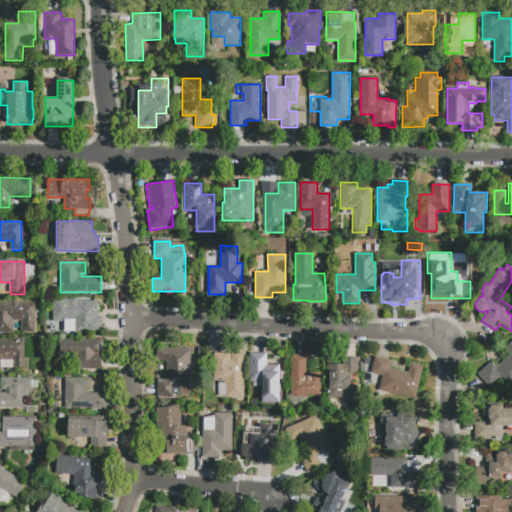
[(101,316),(101,333),(73,333),(73,321),(68,321),(68,322),(52,322),(52,299),(79,299),(79,301),(97,301),(97,316),(101,316)]
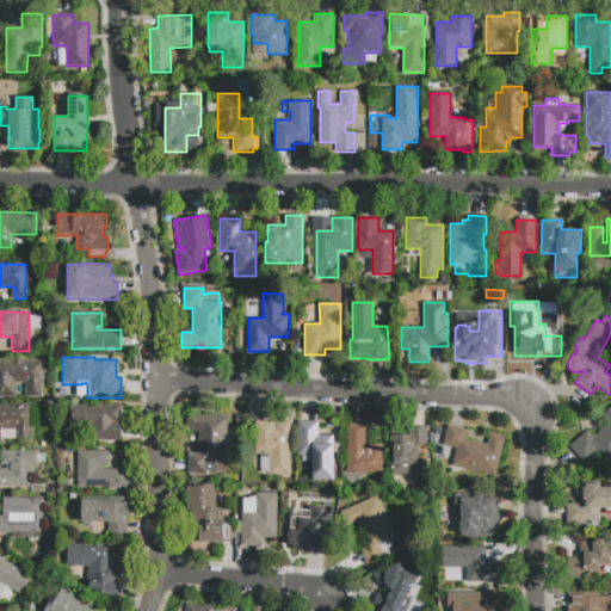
[(10,358),(23,358),(23,362),(41,362),(41,397),(25,397),(25,383),(17,383),(17,397),(0,397),(0,362),(10,362),(10,358)]
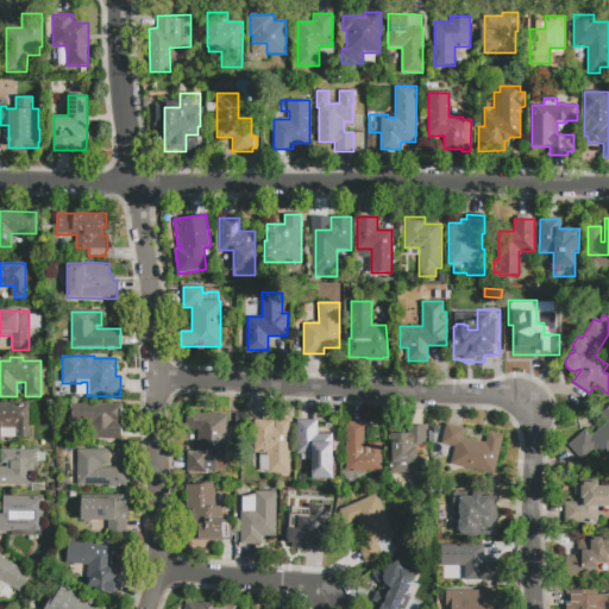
[(0,402),(30,402),(29,438),(16,438),(16,428),(0,428),(0,402)]
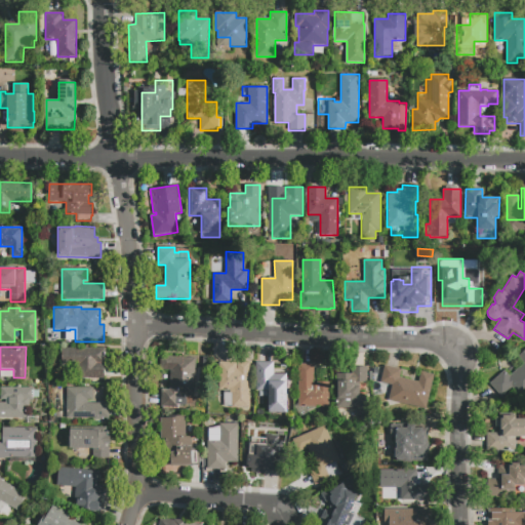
[(105,349),(105,365),(104,365),(104,378),(78,378),(78,367),(62,367),(62,349),(105,349)]
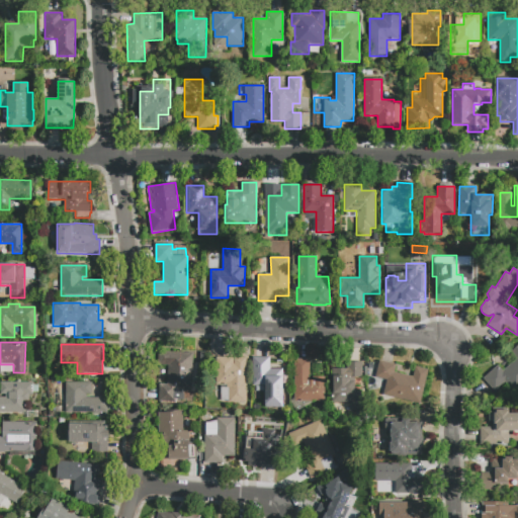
[(495,391),(484,378),(497,365),(503,371),(517,358),(511,352),(517,345),(517,390),(515,393),(504,381),(495,391)]
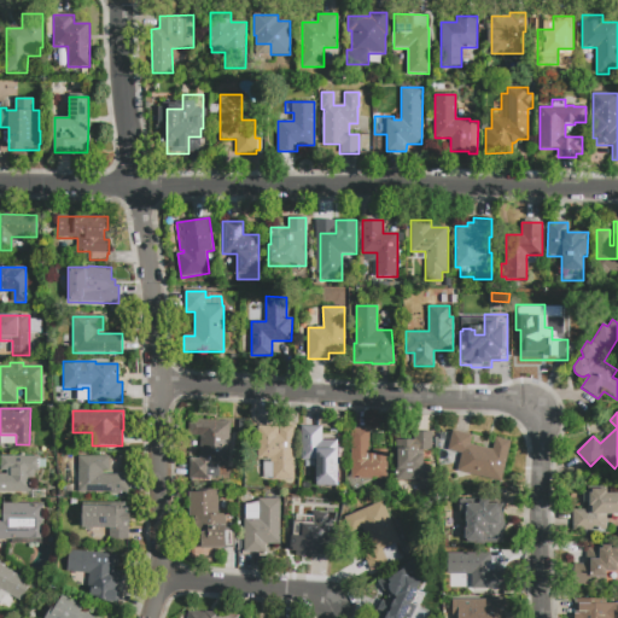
[(231,421),(228,467),(220,466),(219,477),(210,476),(210,481),(190,479),(191,458),(199,459),(200,436),(188,436),(190,419),(231,421)]
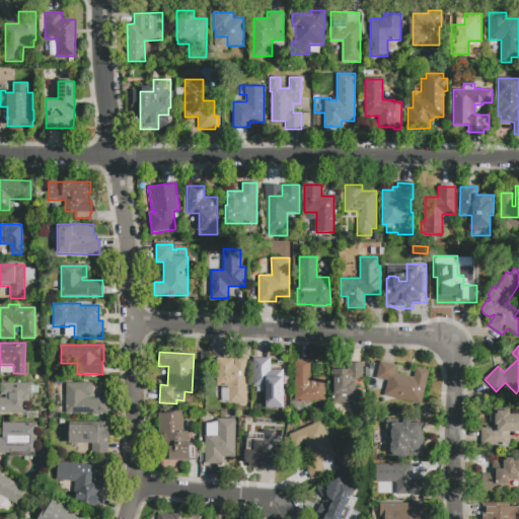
[(252,358),(271,358),(271,370),(284,370),(284,409),(266,409),(266,386),(252,386),(252,358)]
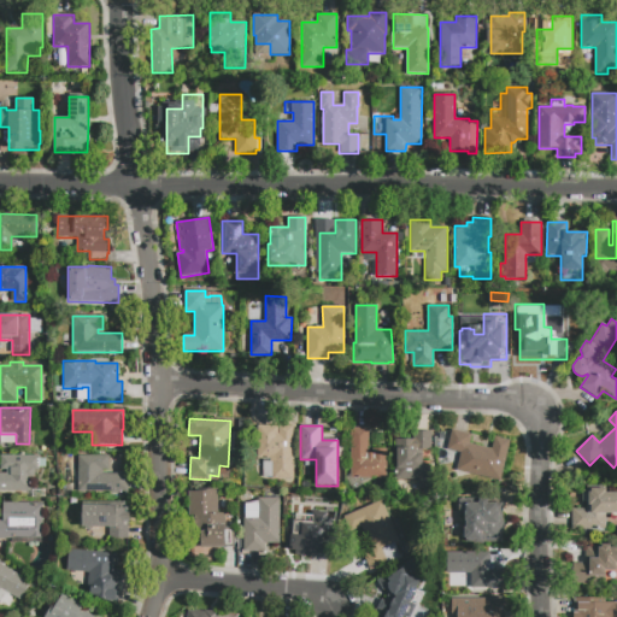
[(258,427),(294,427),(294,479),(272,480),(272,477),(263,477),(263,459),(258,459),(258,427)]
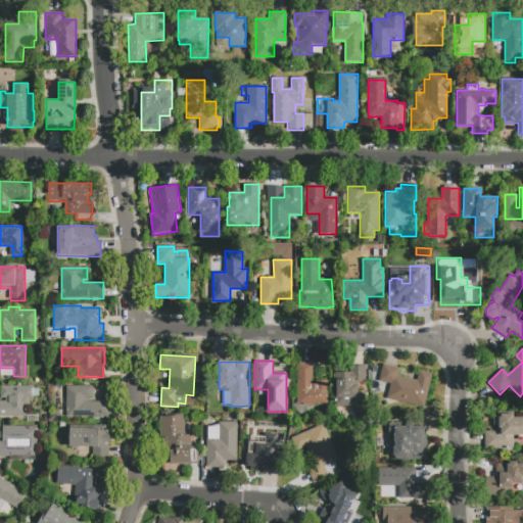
[(296,363),(313,363),(313,384),(316,384),(316,380),(328,380),(328,406),(316,406),(299,416),(292,405),(296,401),(296,363)]
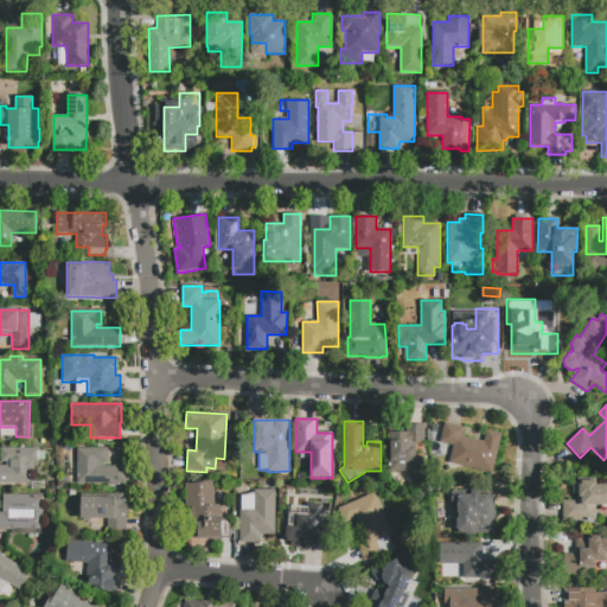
[(445,423),(465,428),(462,436),(484,441),(487,430),(502,434),(492,473),(449,462),(454,445),(440,442),(445,423)]
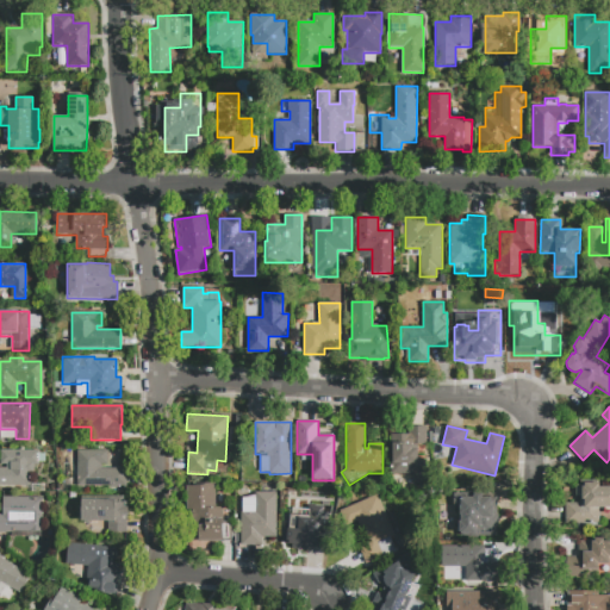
[(429,484),(414,484),(414,474),(391,474),(391,434),(409,434),(409,427),(427,427),(427,444),(418,444),(418,460),(424,460),(424,471),(429,471),(429,484)]
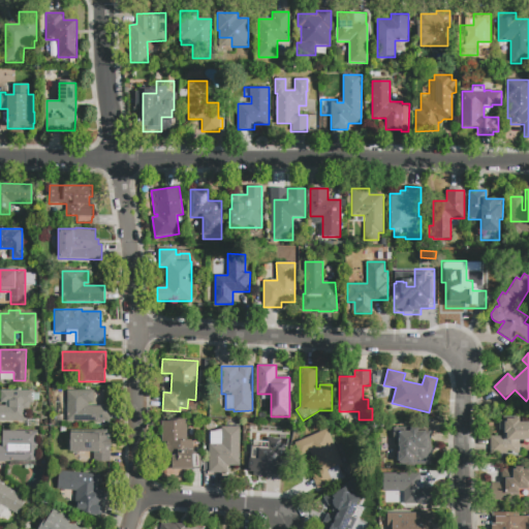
[(0,422),(0,406),(5,406),(5,403),(0,403),(0,391),(34,391),(34,404),(30,404),(30,410),(26,410),(26,422),(0,422)]
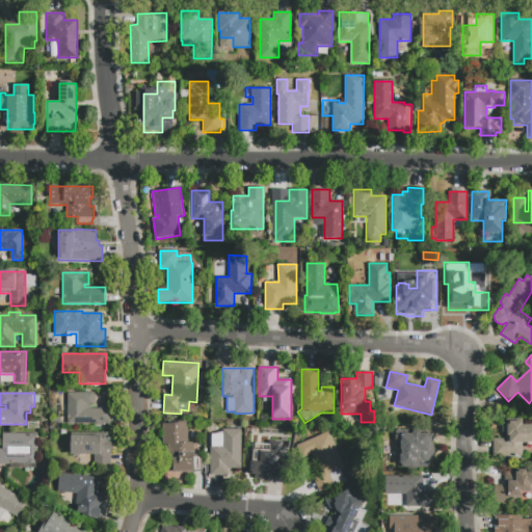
[(110,407),(110,424),(68,424),(68,393),(94,393),(94,405),(88,405),(88,407),(110,407)]
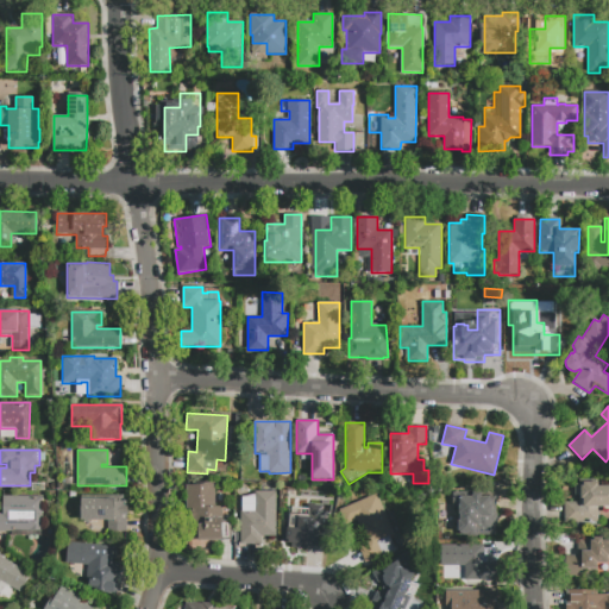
[(598,522),(564,522),(564,502),(578,502),(578,495),(575,495),(575,484),(578,484),(578,481),(598,481),(598,487),(608,487),(608,508),(598,508),(598,522)]
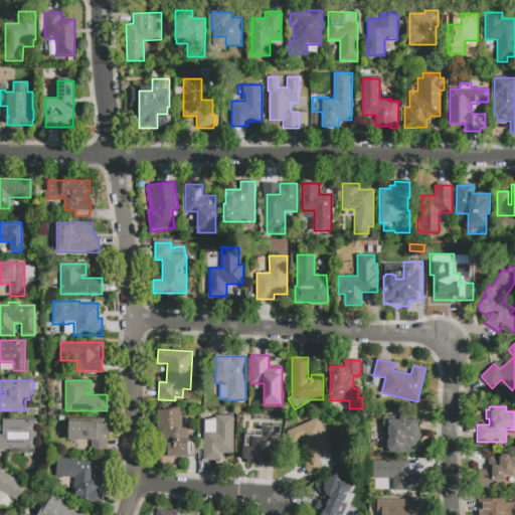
[(164,408),(181,407),(181,428),(187,427),(187,438),(194,438),(195,456),(161,457),(160,430),(157,431),(156,410),(164,409),(164,408)]
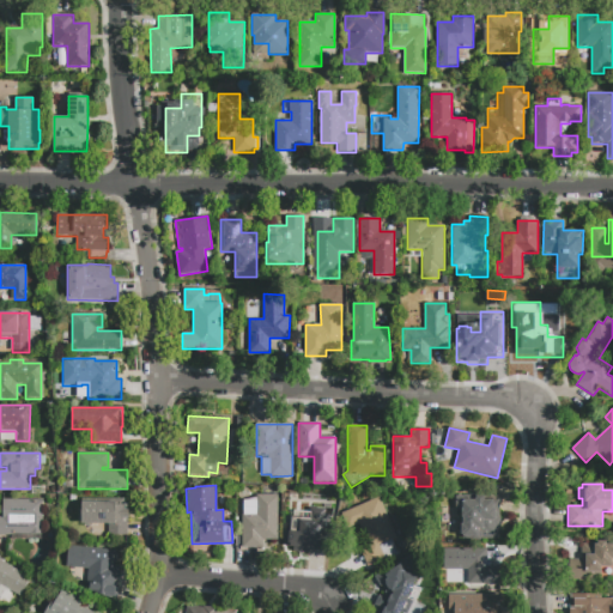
[(304,492),(325,492),(325,538),(309,538),(309,551),(290,551),(290,517),(304,517),(304,492)]
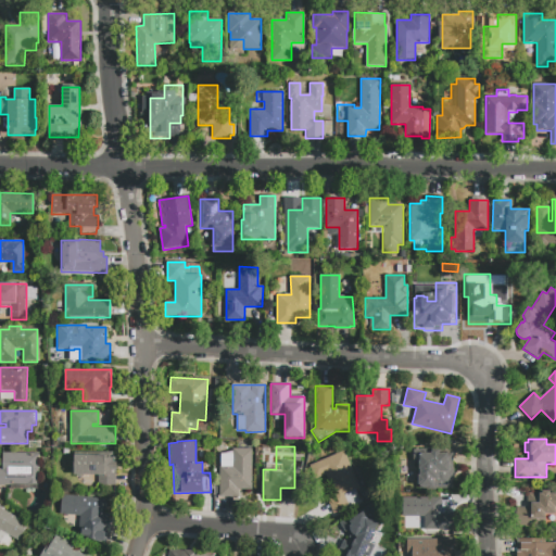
[(232,449),(252,449),(252,490),(238,490),(238,496),(219,496),(219,467),(232,467),(232,449)]
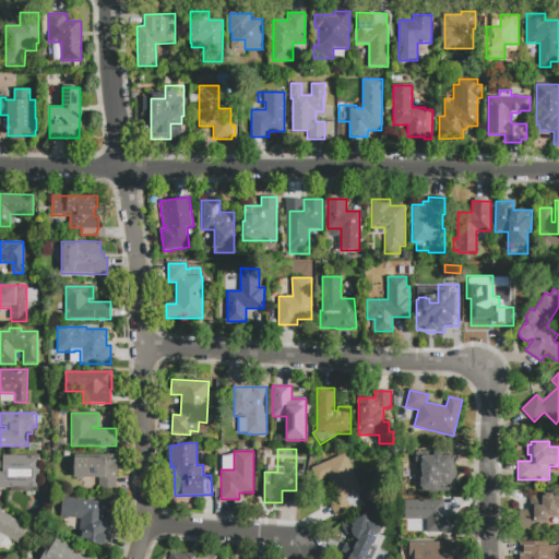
[(420,491),(420,466),(415,466),(415,451),(418,451),(418,452),(425,452),(425,456),(432,456),(432,454),(433,454),(433,452),(441,452),(441,454),(442,454),(442,456),(455,456),(455,471),(456,471),(456,483),(455,483),(455,491),(420,491)]
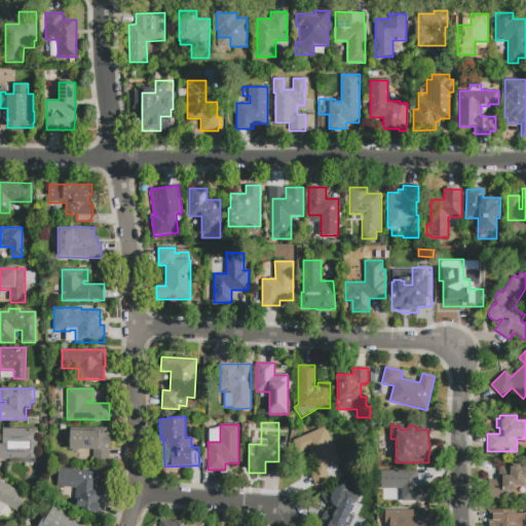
[(341,475),(315,485),(308,470),(315,466),(307,448),(298,452),(293,440),(326,426),(340,461),(336,463),(341,475)]
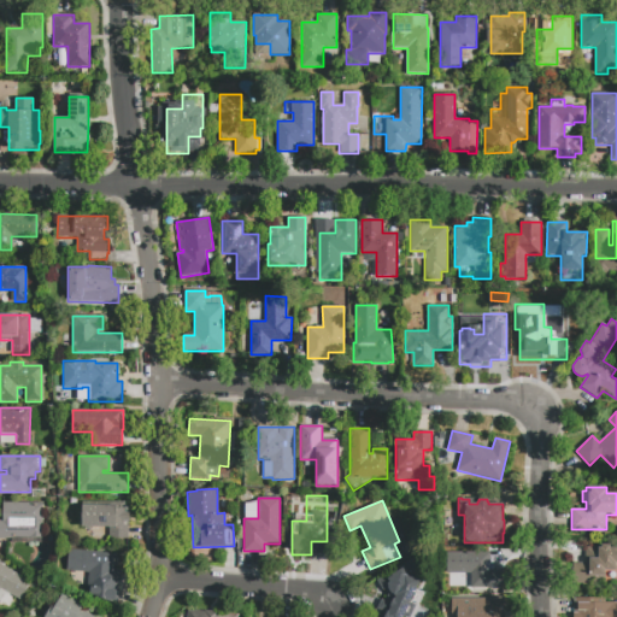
[(128,522),(128,539),(110,539),(110,528),(82,528),(82,503),(124,501),(124,505),(129,505),(129,522),(128,522)]
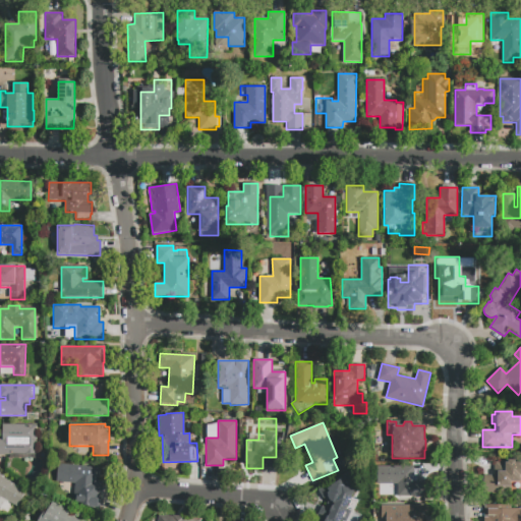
[(0,455),(0,440),(2,440),(2,424),(37,424),(37,455),(0,455)]
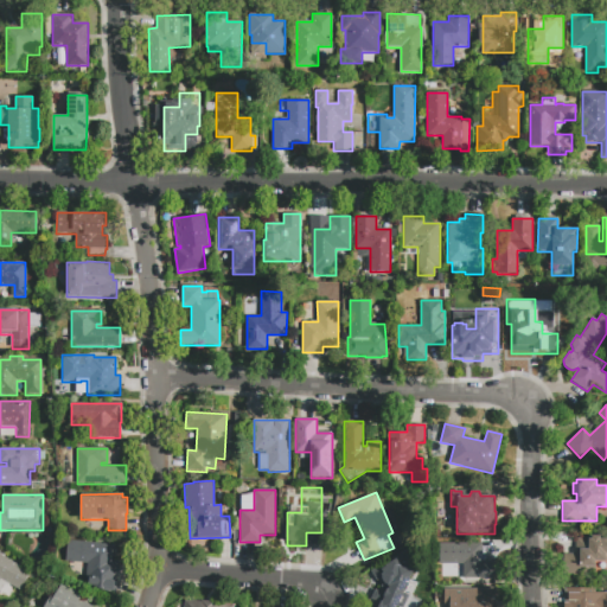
[(576,538),(590,538),(590,536),(600,536),(600,538),(606,538),(606,558),(606,560),(605,560),(604,561),(602,561),(600,561),(599,560),(598,560),(598,558),(596,558),(596,574),(563,574),(563,554),(576,554),(576,538)]
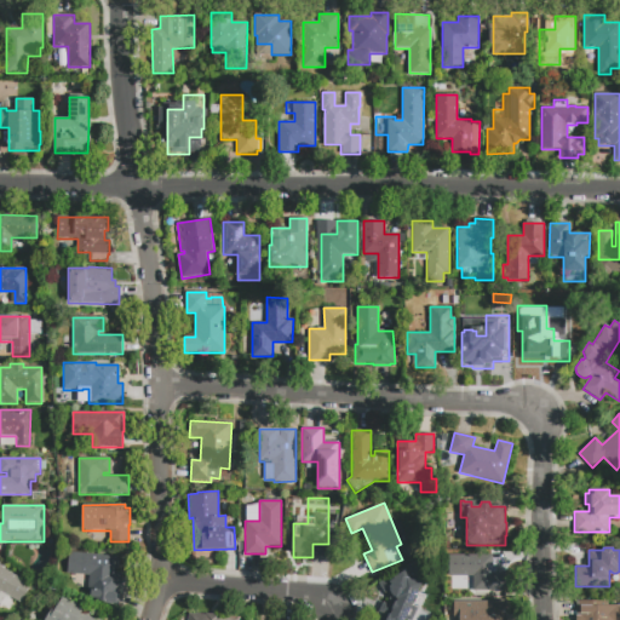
[(505,570),(505,591),(461,591),(461,575),(448,575),(448,555),(465,555),(465,550),(475,550),(475,554),(492,554),(492,570),(505,570)]
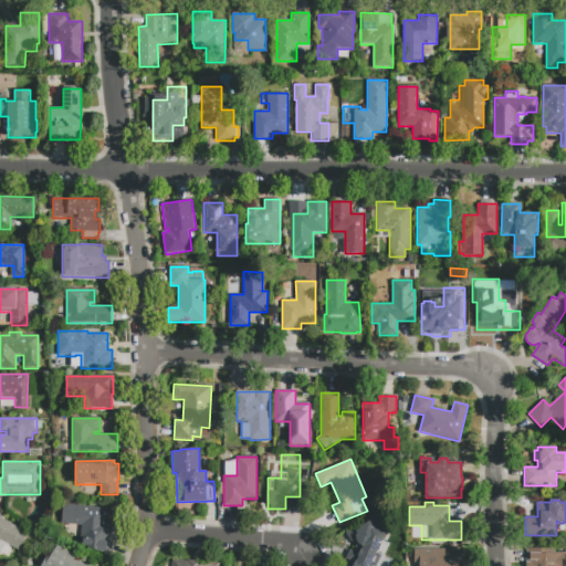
[(112,524),(108,554),(80,545),(82,526),(63,523),(64,522),(62,522),(63,506),(65,507),(65,504),(106,509),(106,510),(107,510),(108,512),(108,517),(106,520),(105,520),(105,523),(112,524)]
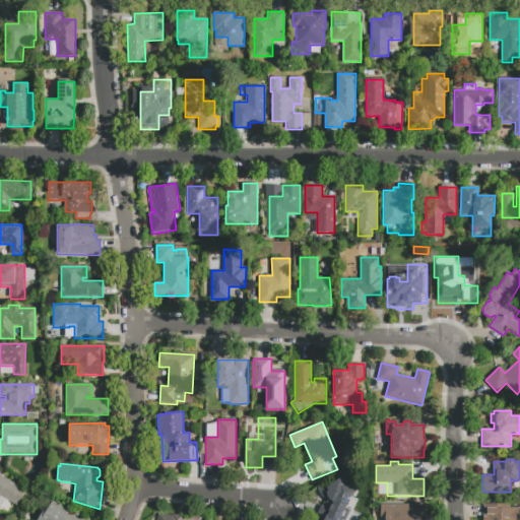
[(0,475),(26,490),(17,506),(8,501),(4,509),(0,507),(0,475)]
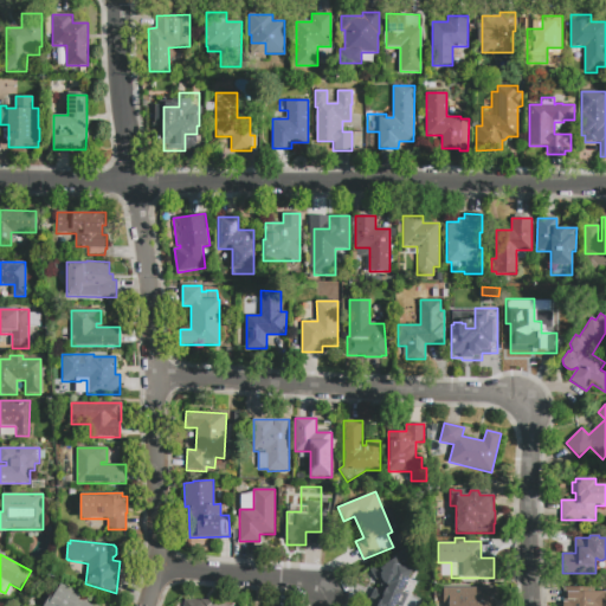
[(406,595),(406,605),(384,605),(384,599),(375,599),(374,579),(382,579),(381,563),(425,562),(426,582),(417,582),(417,595),(406,595)]
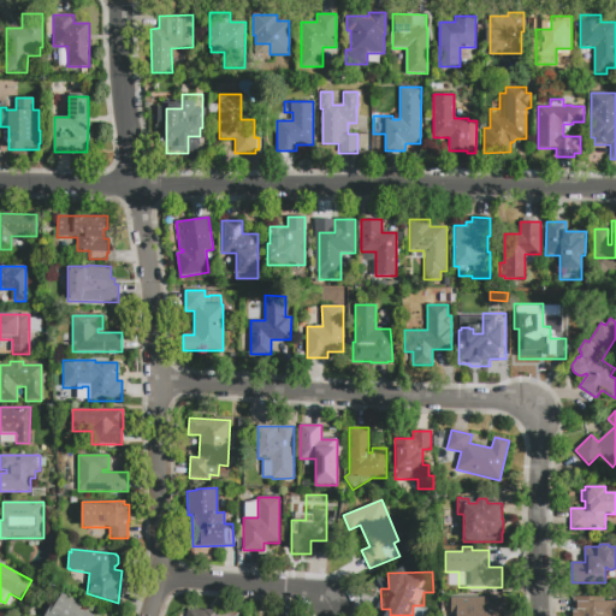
[(94,615),(43,615),(51,605),(54,606),(63,592),(83,604),(81,608),(94,615)]
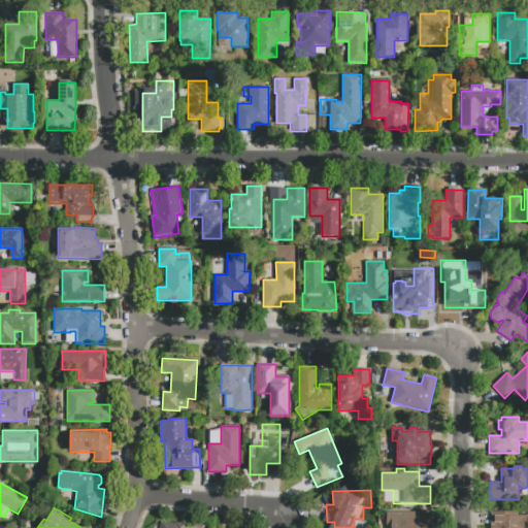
[(432,512),(432,527),(391,527),(391,525),(387,525),(387,513),(421,513),(421,510),(432,512)]
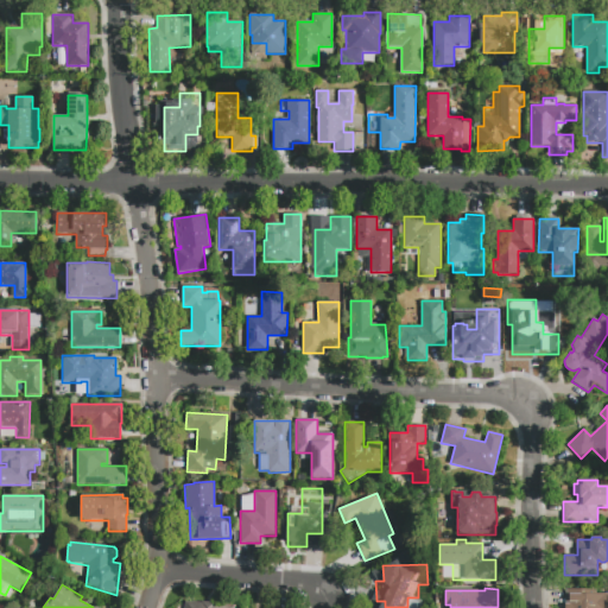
[(595,594),(607,594),(607,607),(565,607),(565,590),(595,588),(595,594)]
